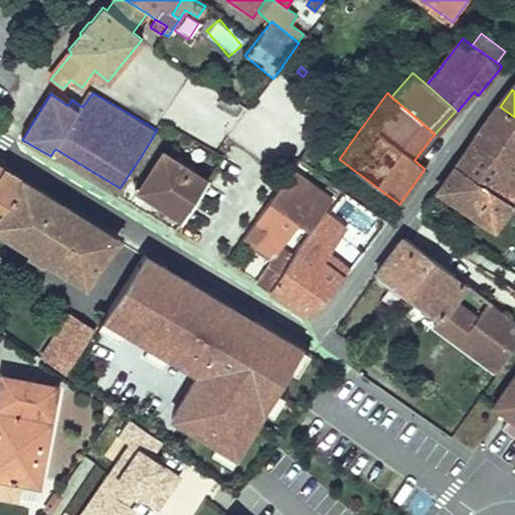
[(239,103),(225,94),(219,103),(234,112),(239,103)]
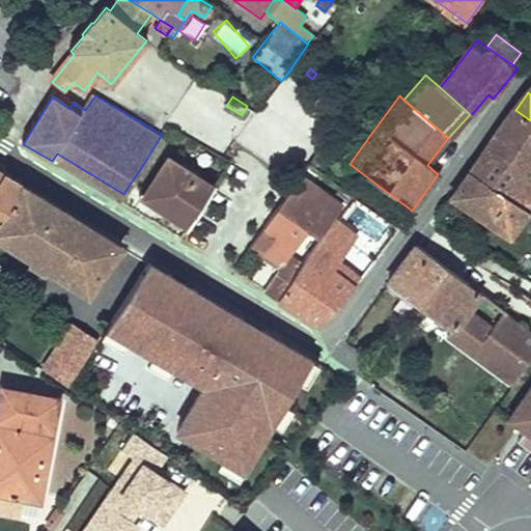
[(513,113),(488,146),(526,171),(528,172),(530,168),(530,120),(515,110),(513,113)]
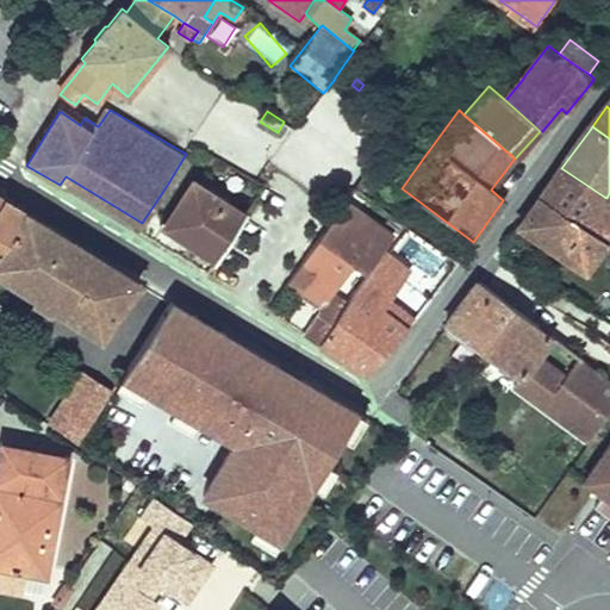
[(558,173),(520,226),(585,271),(608,238),(609,240),(609,200),(607,198),(604,197),(561,168),(558,173)]
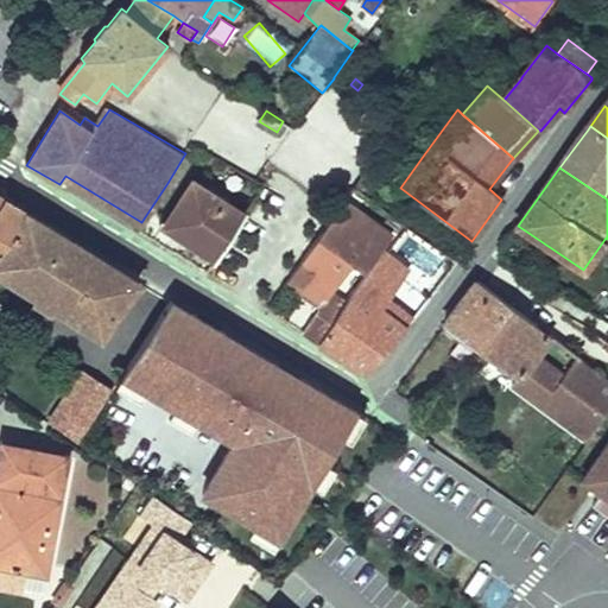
[(163,232),(214,264),(245,216),(194,183),(163,232)]
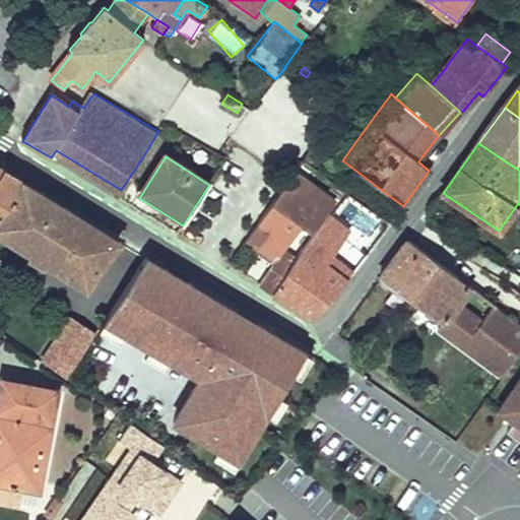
[(0,167),(0,218),(23,182),(13,175),(0,167)]
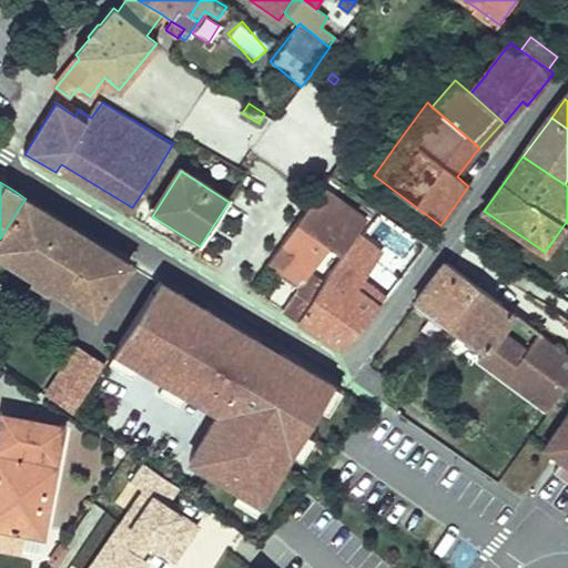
[(366,220),(321,189),(273,256),(296,273),(303,279),(297,287),(284,312),(297,321),(318,287),(325,277),(313,270),(332,242),(345,250),(366,220)]
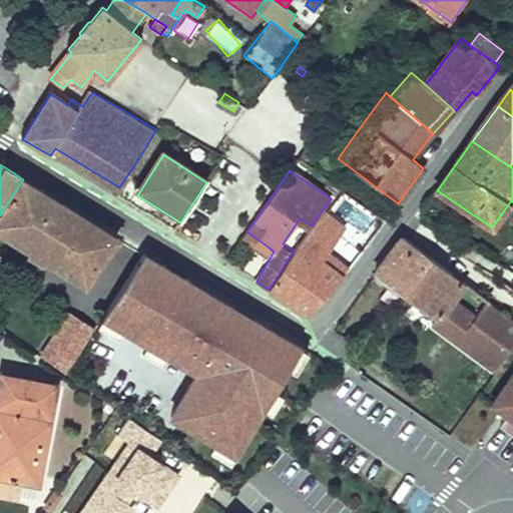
[(23,179),(0,215),(0,227),(31,247),(28,250),(45,262),(48,258),(95,287),(103,275),(95,270),(118,236),(95,222),(38,188),(23,179)]
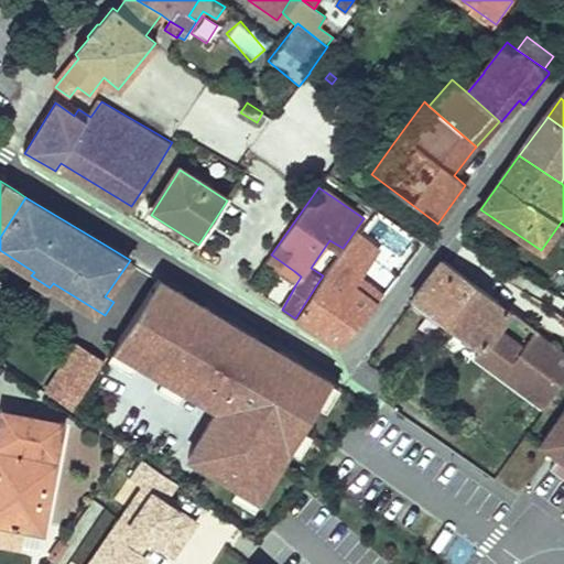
[(389,217),(381,212),(377,216),(384,223),(389,217)]
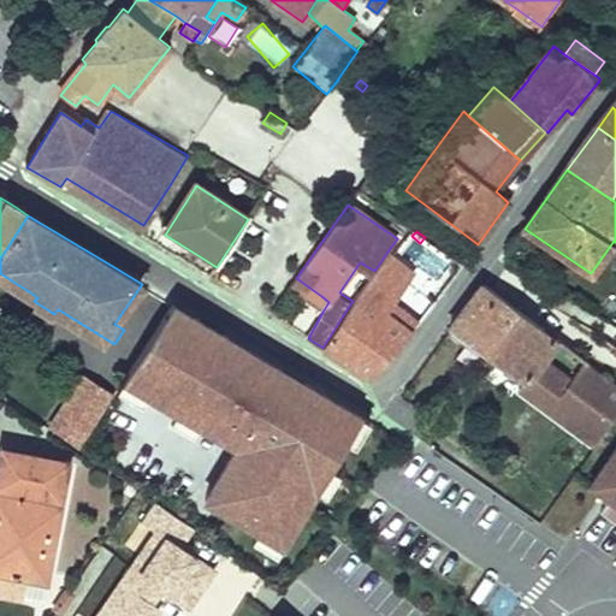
[(345,312),(323,348),(365,375),(375,377),(389,360),(410,333),(408,332),(385,312),(413,271),(391,253),(362,286),(356,295),(356,296),(353,301),(345,312)]
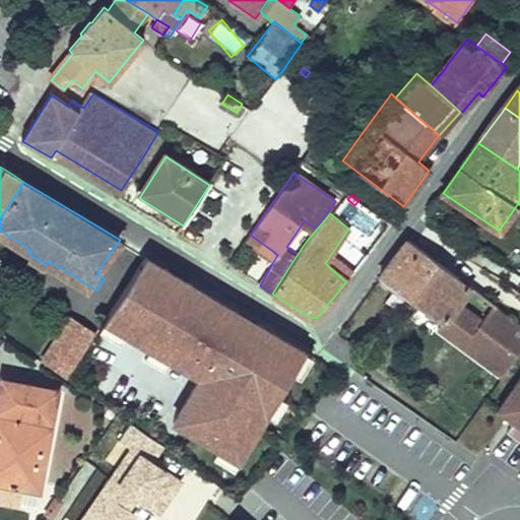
[(271,250),(250,235),(244,243),(272,263),(277,255),(271,250)]
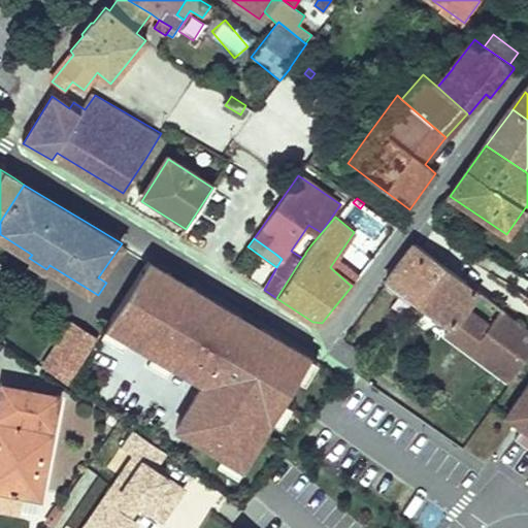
[(387,282),(385,285),(398,295),(400,292),(416,303),(418,304),(446,267),(415,243),(414,243),(403,257),(386,281),(387,282)]
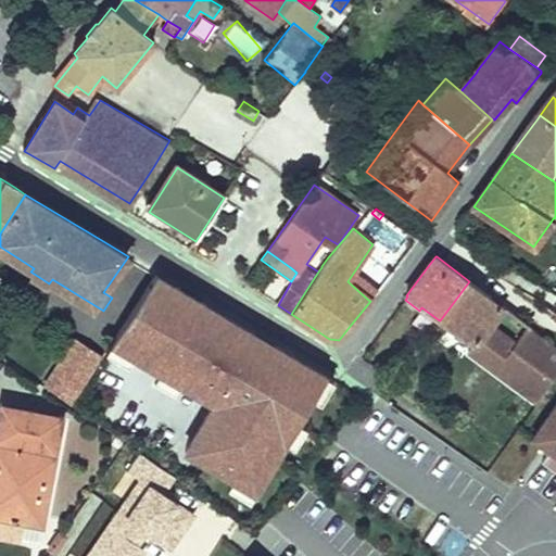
[(376,291),(354,273),(348,281),(368,300),(376,291)]
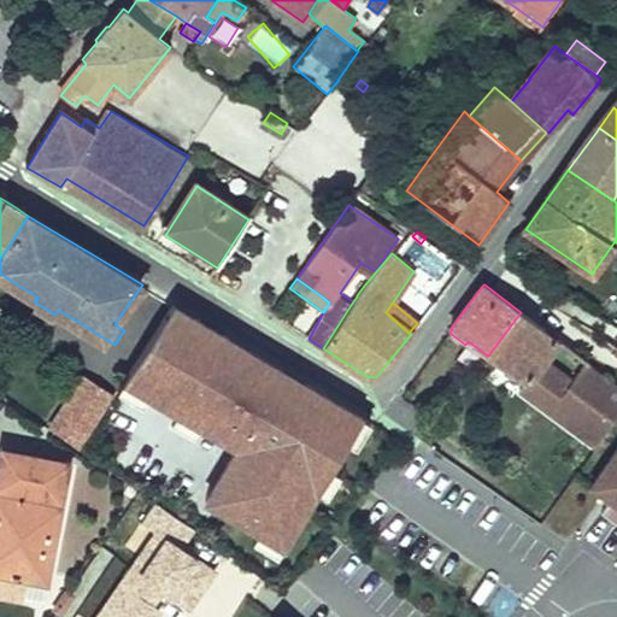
[(362,416),(172,304),(124,380),(238,447),(207,499),(285,546),(362,416)]
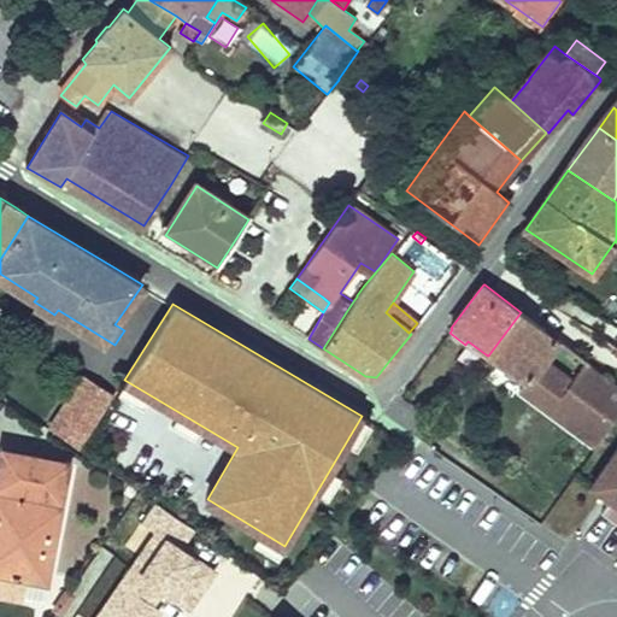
[(521,312),(488,356),(526,383),(528,381),(519,395),(591,450),(616,412),(616,388),(604,378),(585,363),(571,380),(545,359),(558,341),(521,312)]
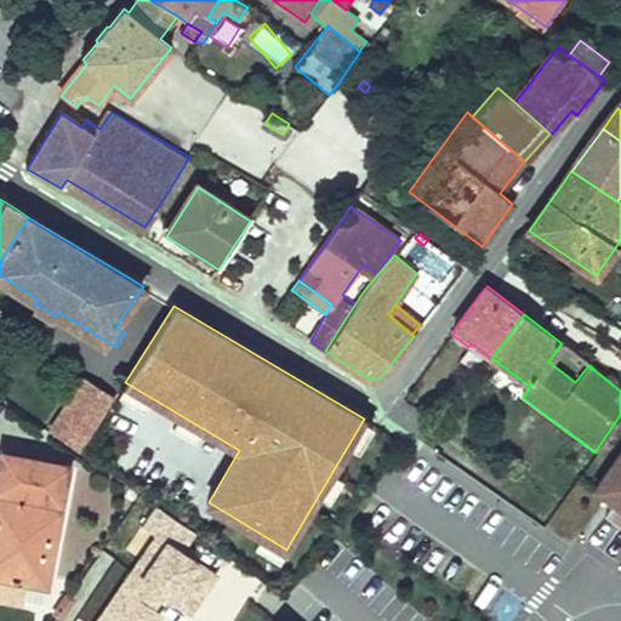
[(46,433),(81,453),(114,397),(79,376),(46,433)]
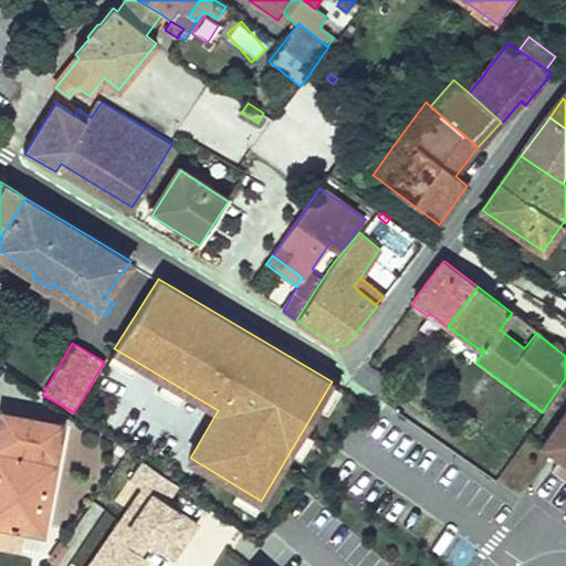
[(565,409),(543,443),(559,457),(551,470),(565,480),(565,409)]
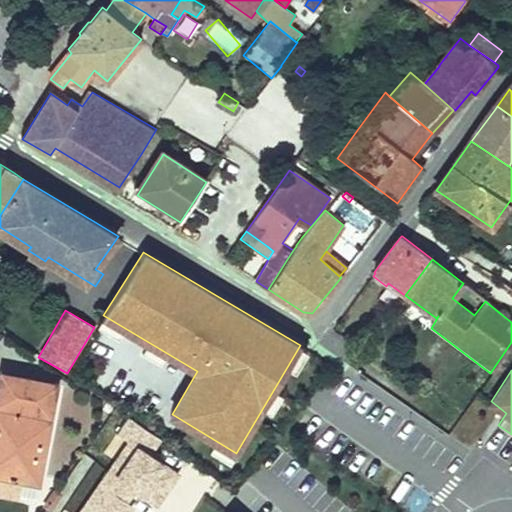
[(0,492),(22,496),(25,480),(33,481),(41,481),(58,391),(4,381),(0,400),(0,492)]
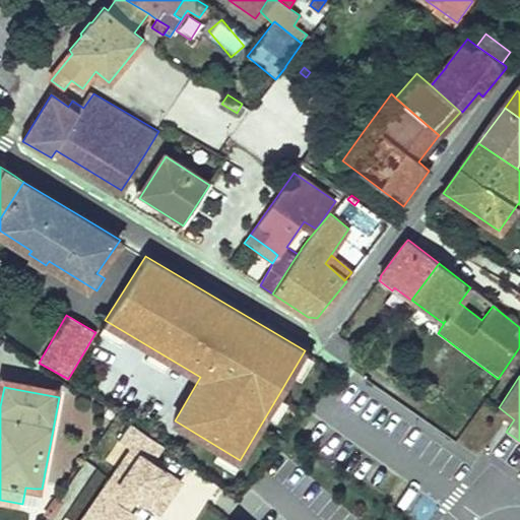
[(34,489),(25,488),(22,504),(40,506),(42,489),(34,489)]
